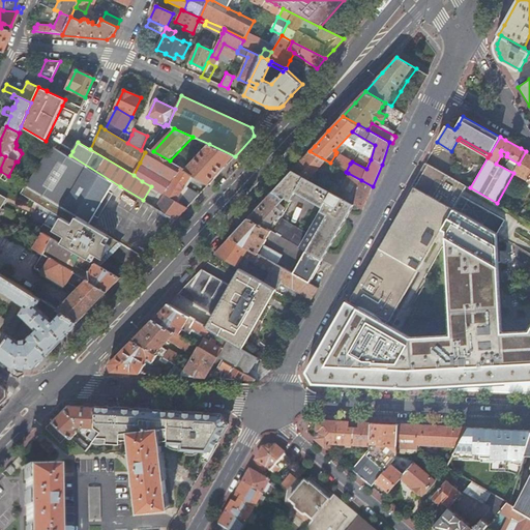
[(193,174),(210,183),(230,162),(235,156),(209,144),(203,151),(202,150),(201,150),(199,152),(201,153),(186,170),(193,174)]
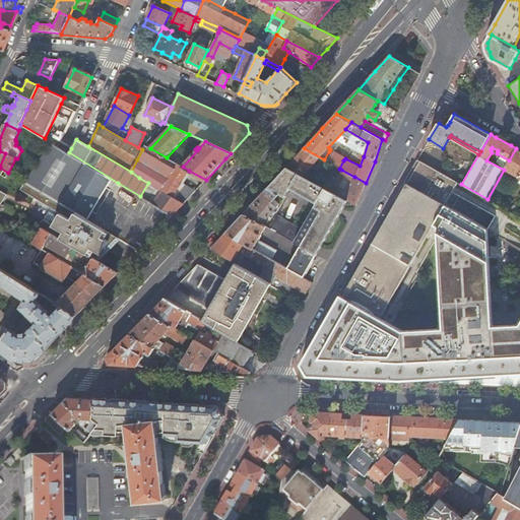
[(52,142),(25,183),(87,219),(110,185),(114,188),(118,183),(69,152),(52,142)]
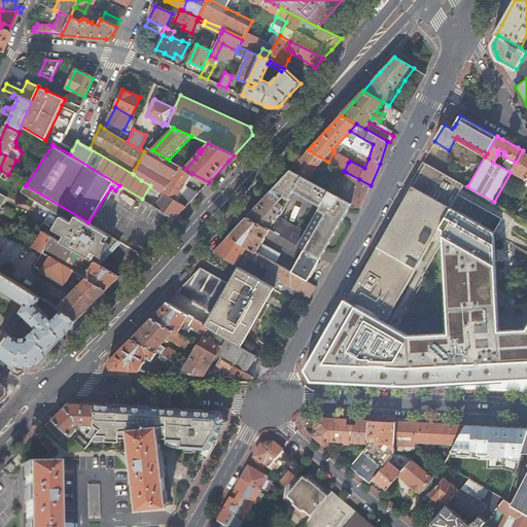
[(147,147),(144,151),(139,162),(171,181),(180,167),(169,160),(152,150),(147,147)]
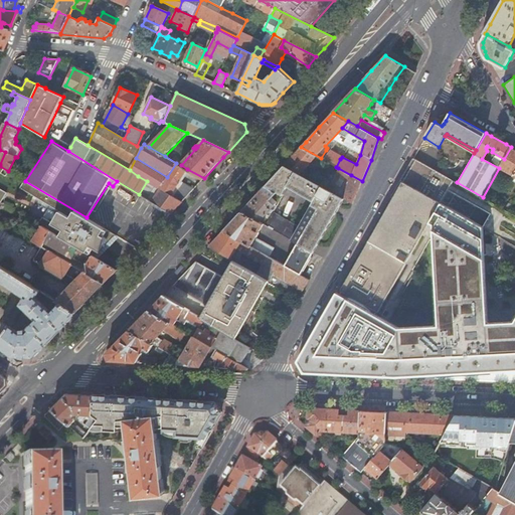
[(482,159),(499,168),(504,159),(492,152),(493,149),(487,146),(486,148),(487,151),(482,159)]
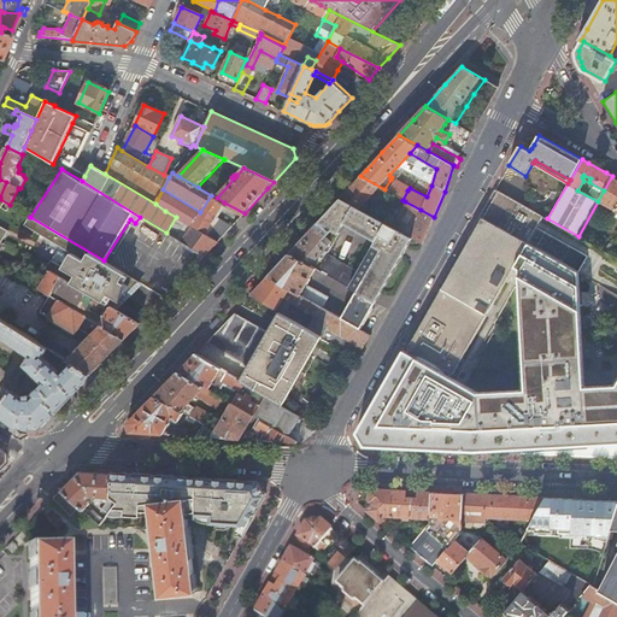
[(385,189),(360,176),(352,186),(341,198),(363,210),(364,209),(363,204),(370,195),(376,199),(385,189)]
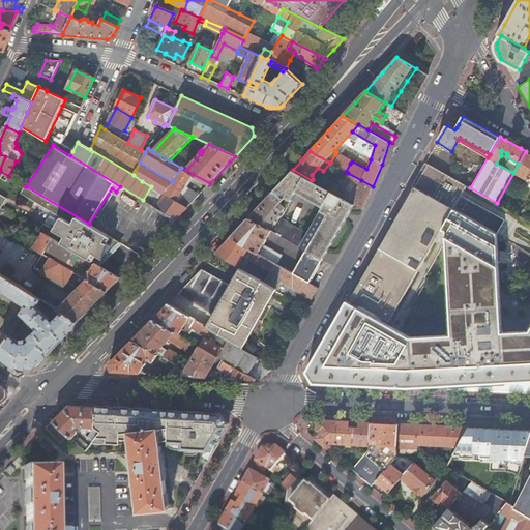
[(519,164),(513,173),(528,181),(528,180),(529,177),(529,153),(526,151),(519,164)]
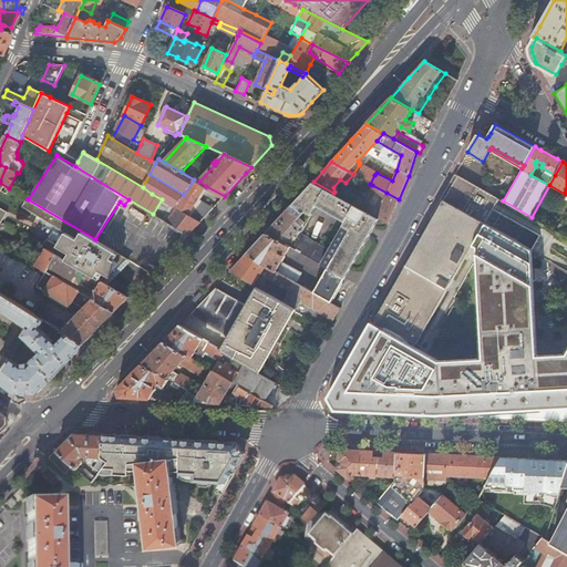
[(353,174),(370,184),(374,175),(359,165),(353,174)]
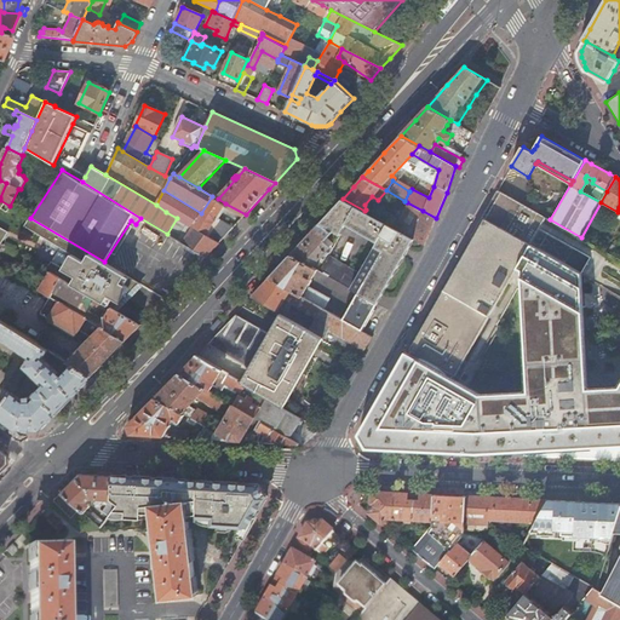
[(201,213),(164,190),(156,205),(166,212),(177,218),(193,228),(219,244),(229,233),(213,224),(225,204),(218,199),(212,196),(201,213)]
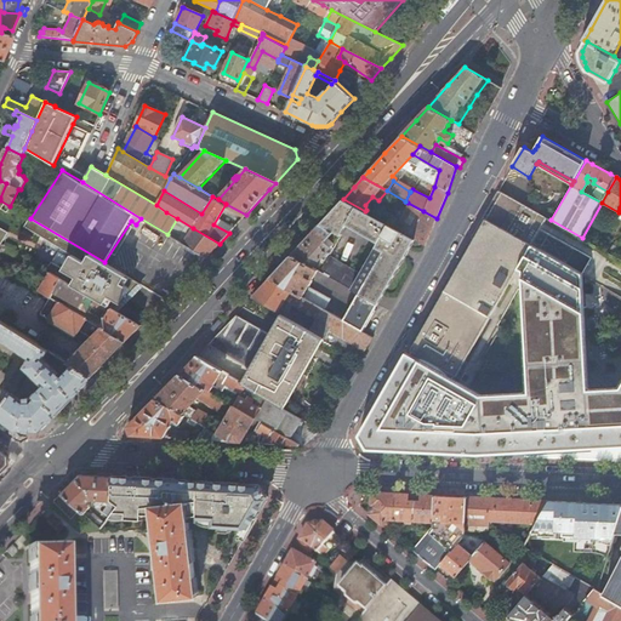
[(499,191),(494,200),(496,201),(518,215),(522,209),(523,209),(525,205),(499,191)]
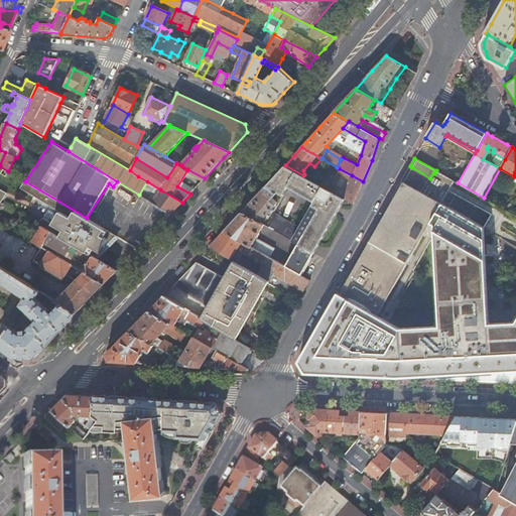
[(320,185),(303,175),(285,165),(271,180),(265,186),(276,192),(281,196),(282,196),(288,186),(314,202),(300,226),(274,211),(266,226),(297,244),(313,253),(317,246),(336,214),(338,210),(340,206),(345,199),(320,185)]
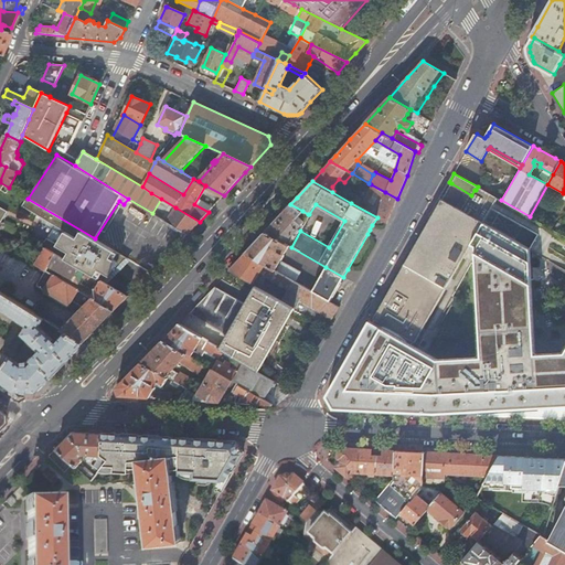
[(471,195),(451,183),(447,190),(441,199),(461,211),(484,223),(499,199),(478,187),(476,190),(475,190),(471,195)]
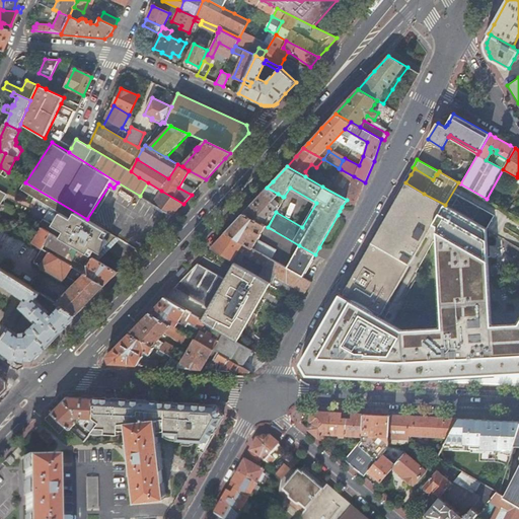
[(351,186),(354,176),(341,169),(339,172),(342,180),(351,186)]
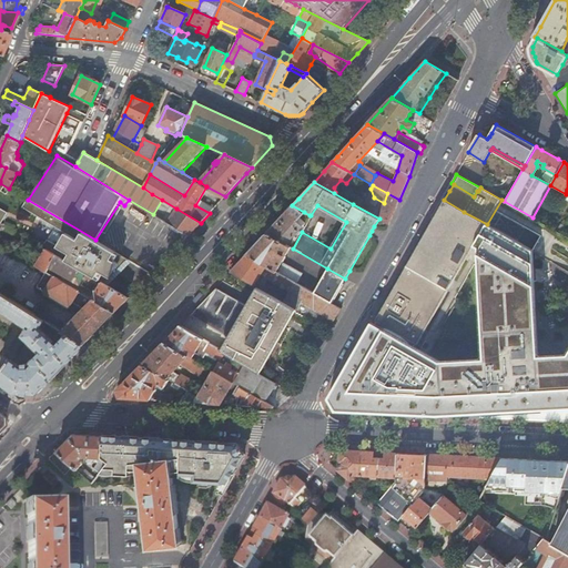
[(391,219),(399,200),(387,193),(384,203),(382,209),(358,195),(353,204),(379,219),(388,223),(391,219)]
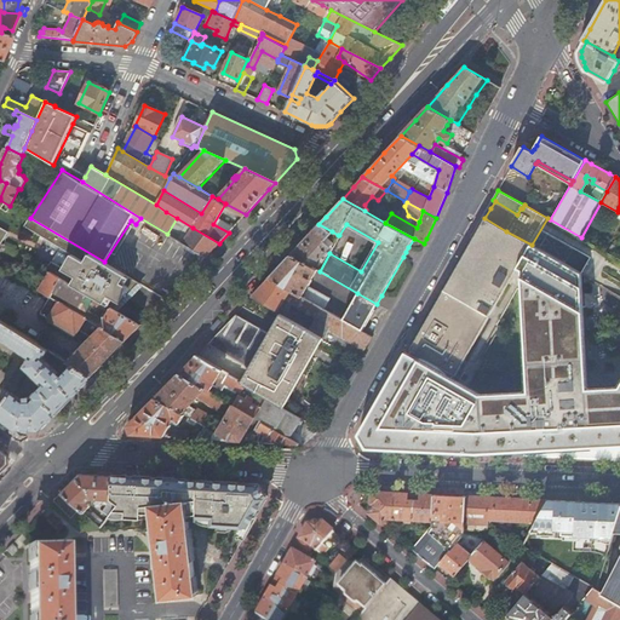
[(27,256),(26,258),(105,304),(109,306),(118,297),(127,287),(135,280),(104,262),(30,218),(24,227),(73,256),(64,269),(52,262),(49,268),(27,256)]
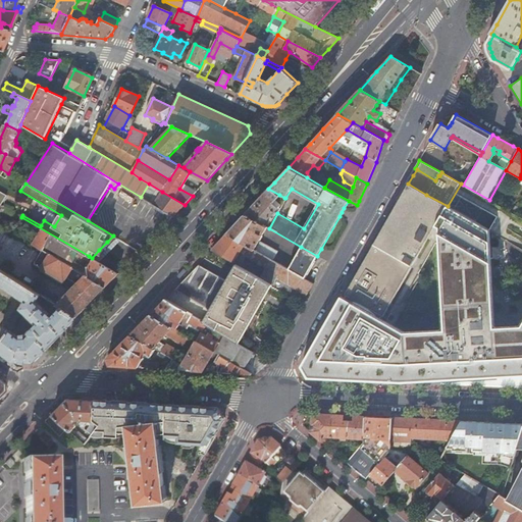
[(162,192),(149,184),(141,197),(154,205),(162,192)]
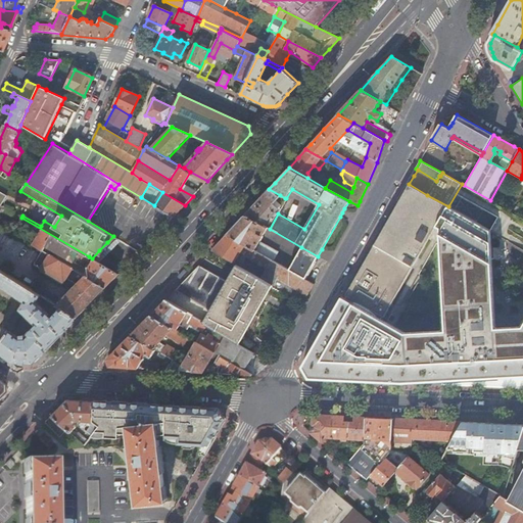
[(427,195),(409,184),(407,188),(405,192),(423,202),(427,195)]
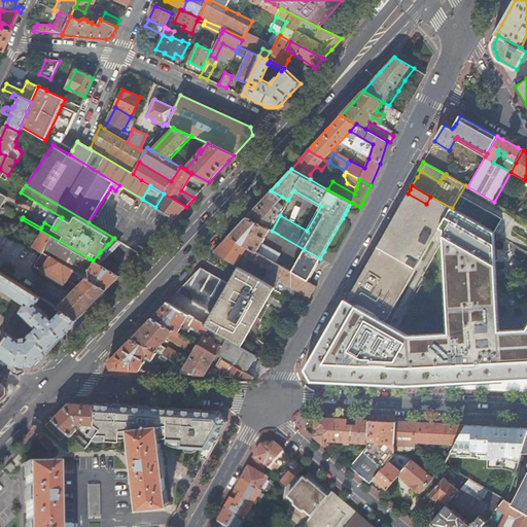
[(282,197),(271,190),(260,202),(247,216),(265,226),(272,220),(274,221),(277,218),(280,213),(279,212),(280,211),(275,205),(276,204),(282,197)]
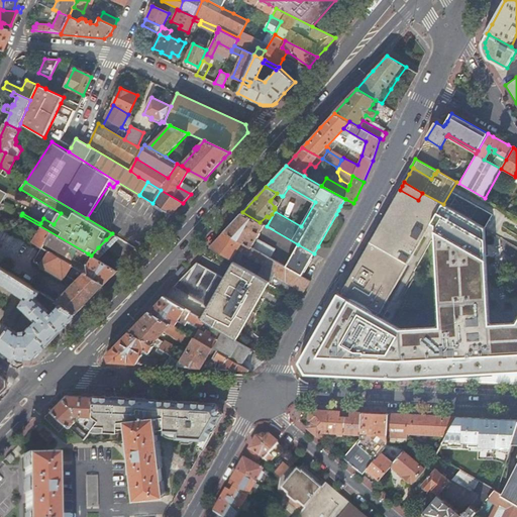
[(183,203),(161,190),(152,203),(172,214),(178,209),(183,203)]
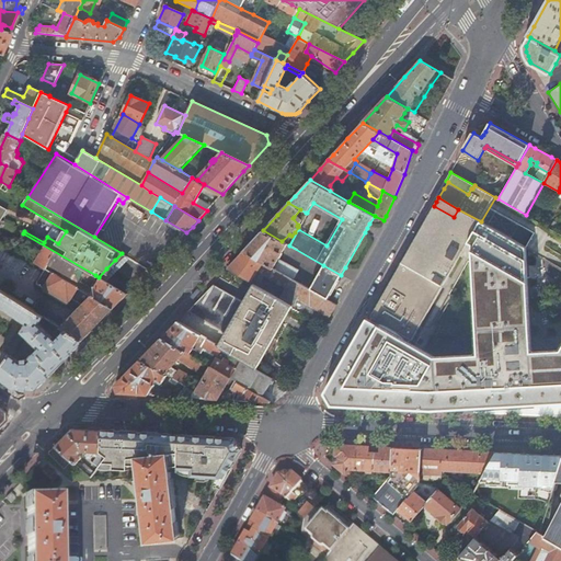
[(454,217),(434,206),(370,317),(373,318),(370,320),(374,322),(384,325),(392,330),(400,334),(405,341),(409,343),(411,339),(412,340),(468,243),(480,221),(481,221),(458,209),(454,217)]
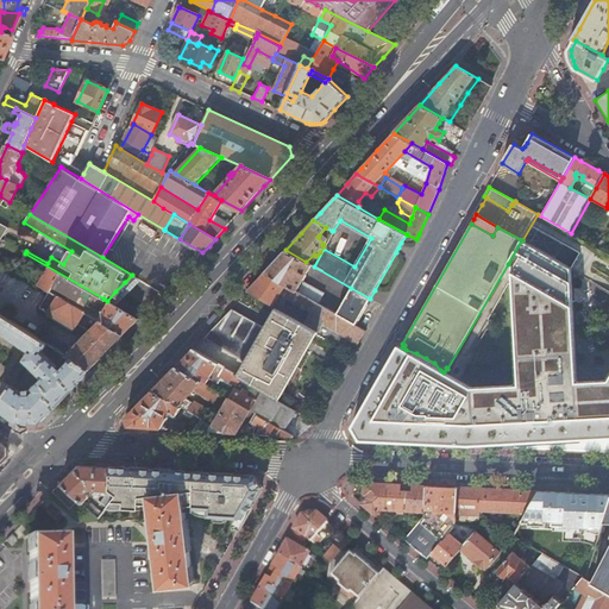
[(0,244),(48,272),(41,284),(51,292),(52,292),(55,287),(87,306),(92,296),(101,302),(104,299),(25,253),(1,239),(0,238),(0,244)]
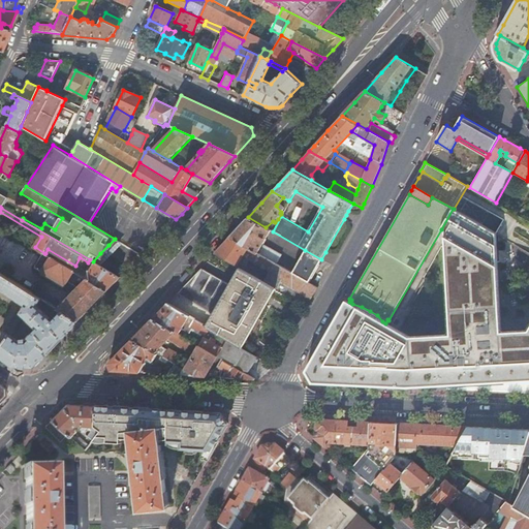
[(528,330),(501,332),(496,234),(453,209),(441,229),(445,231),(450,336),(410,338),(385,323),(382,321),(352,304),(349,302),(346,300),(342,307),(340,310),(306,372),(308,376),(311,382),(366,385),(369,385),(406,387),(504,382),(528,381),(528,330)]
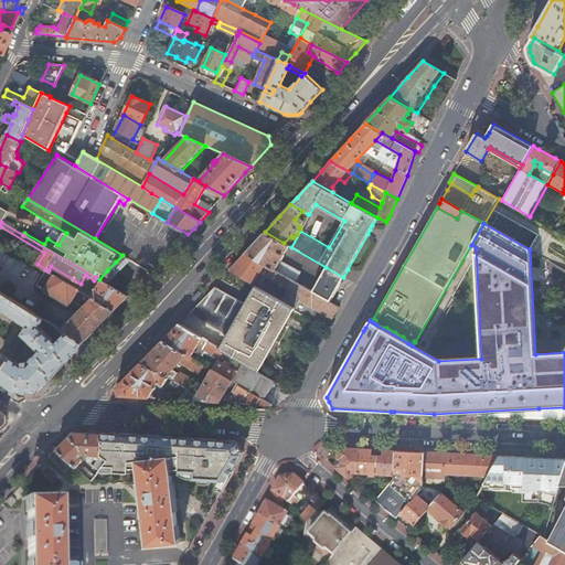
[(280,260),(288,246),(284,243),(265,232),(252,246),(245,254),(295,283),(300,272),(280,260)]
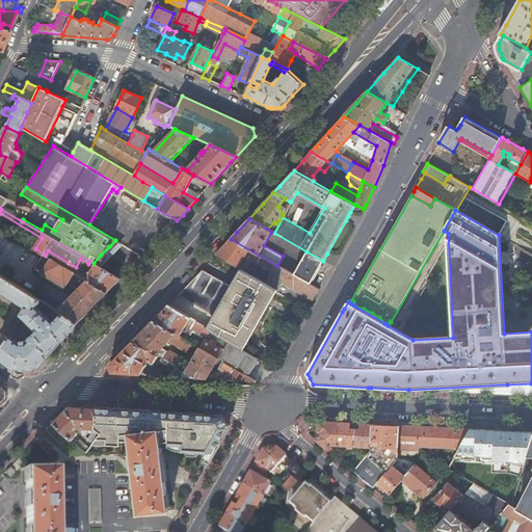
[(309,308),(319,289),(310,284),(293,274),(277,266),(231,239),(223,246),(216,255),(244,271),(274,288),(298,301),(309,308)]
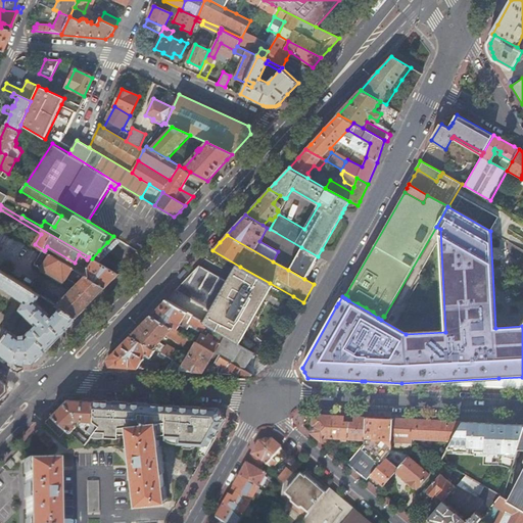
[(119,239),(113,236),(107,242),(110,243),(114,246),(119,239)]
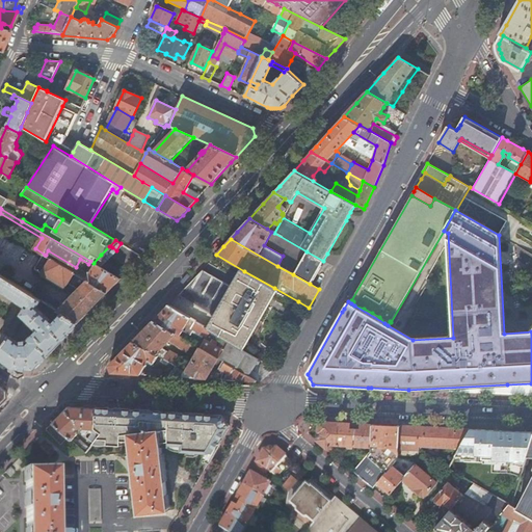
[(112,247),(109,246),(101,255),(104,257),(106,258),(112,247)]
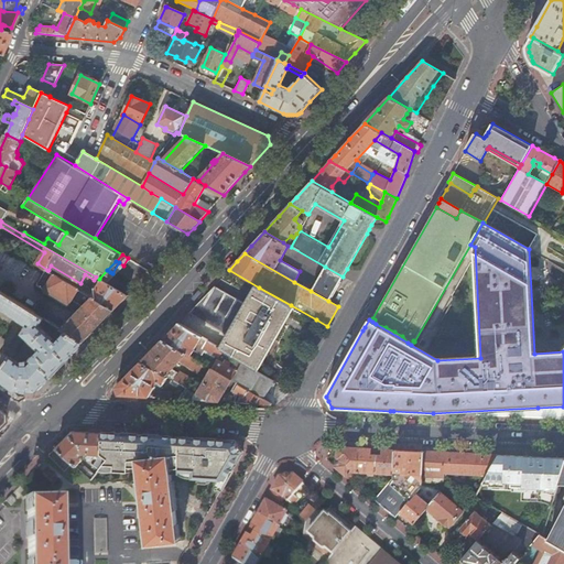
[(339,282),(343,277),(325,267),(311,291),(328,301),(339,282)]
